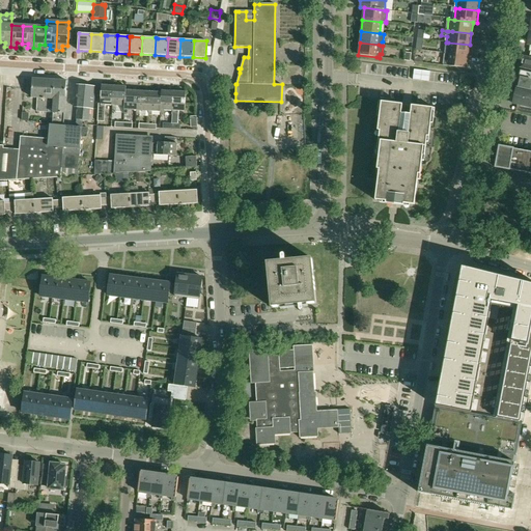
[(450,54),(468,57),(470,45),(448,43),(448,46),(446,47),(445,54),(449,55),(450,54)]
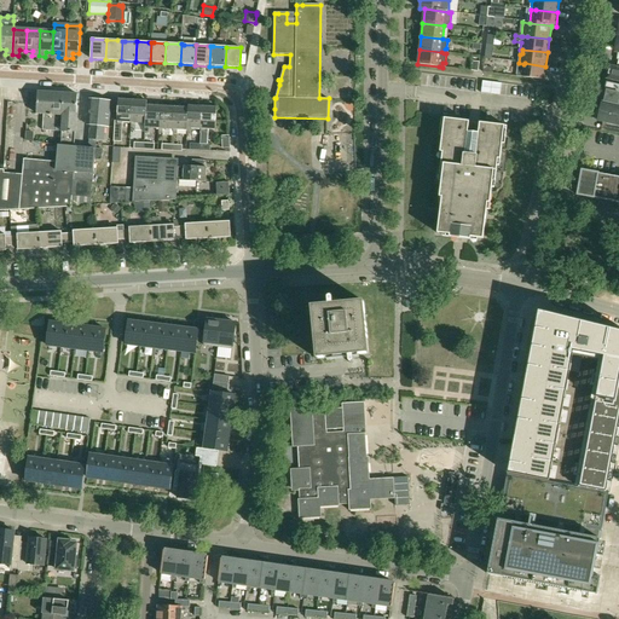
[(518,77),(522,77),(544,81),(545,67),(525,63),(524,64),(519,63),(518,77)]
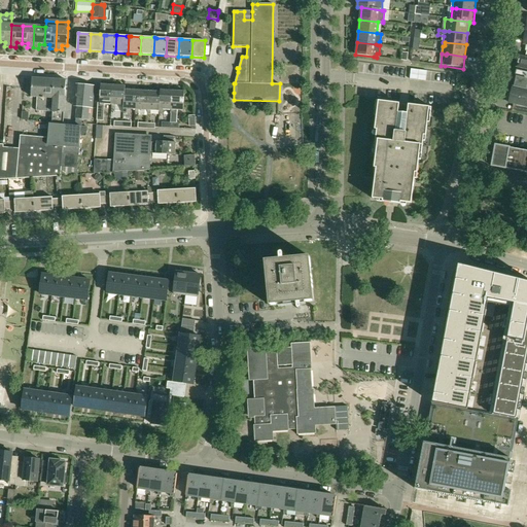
[(526,57),(519,56),(516,68),(526,70),(526,57)]
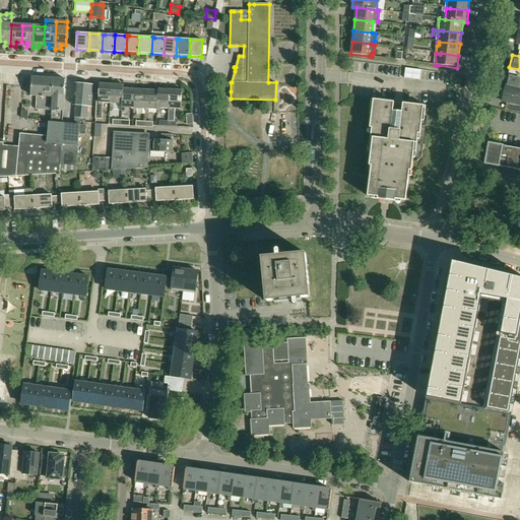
[(405,68),(404,78),(420,80),(421,70),(405,68)]
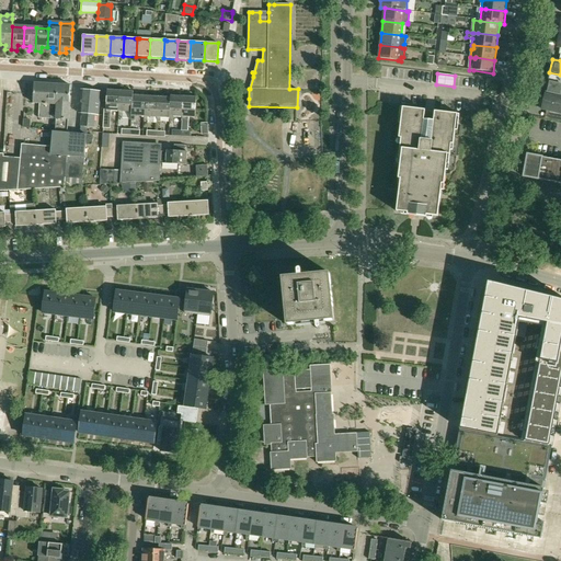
[(560,77),(549,75),(548,82),(546,92),(560,95),(560,77)]
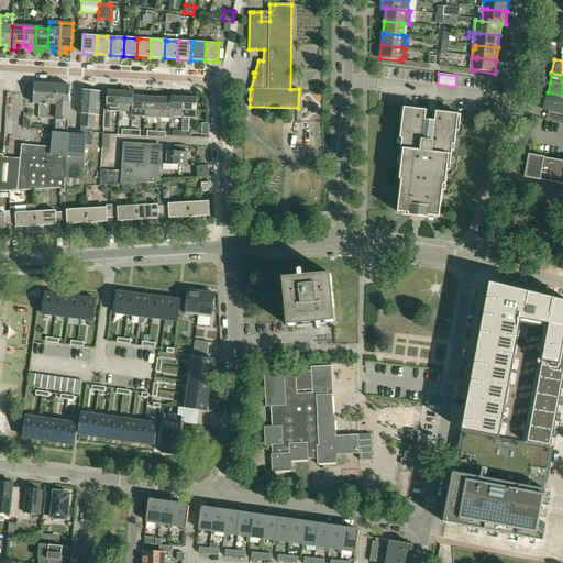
[(40,119),(45,120),(47,84),(35,84),(33,103),(40,105),(40,119)]
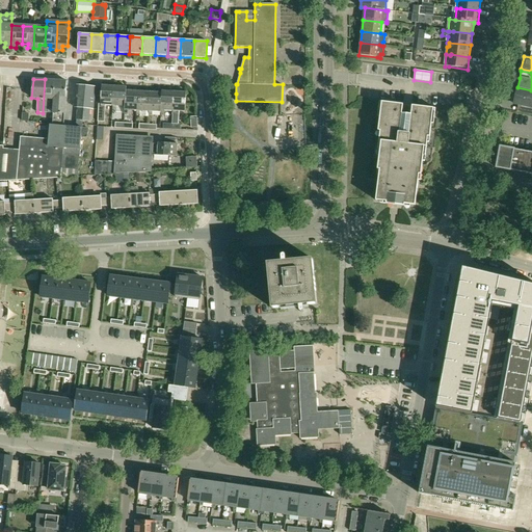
[(43,113),(48,113),(49,108),(54,109),(54,99),(56,80),(45,79),(43,113)]
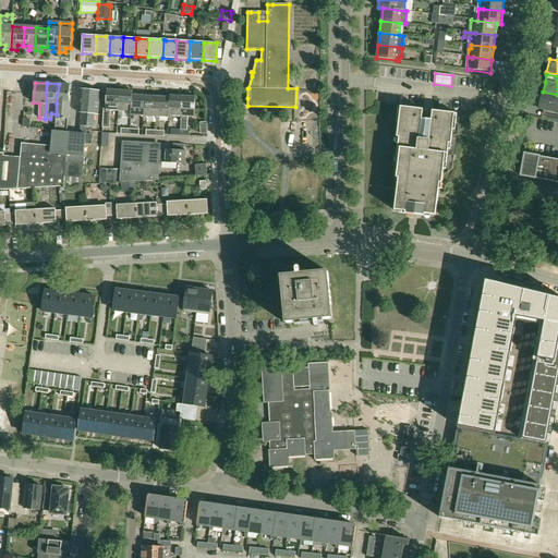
[(69,120),(69,105),(71,85),(59,84),(57,104),(57,114),(57,119),(69,120)]
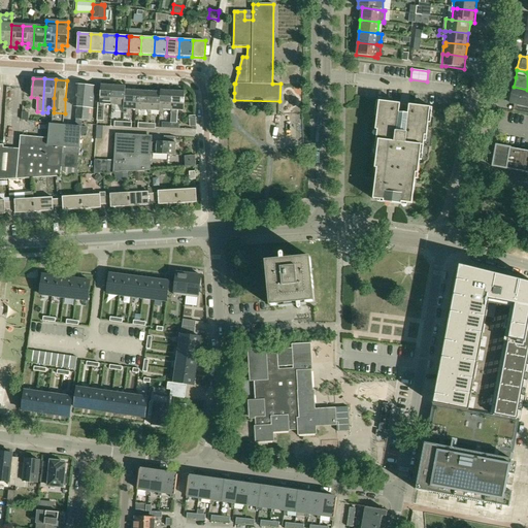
[(112,105),(113,86),(101,85),(100,103),(98,103),(97,121),(104,121),(104,108),(104,104),(112,105)]
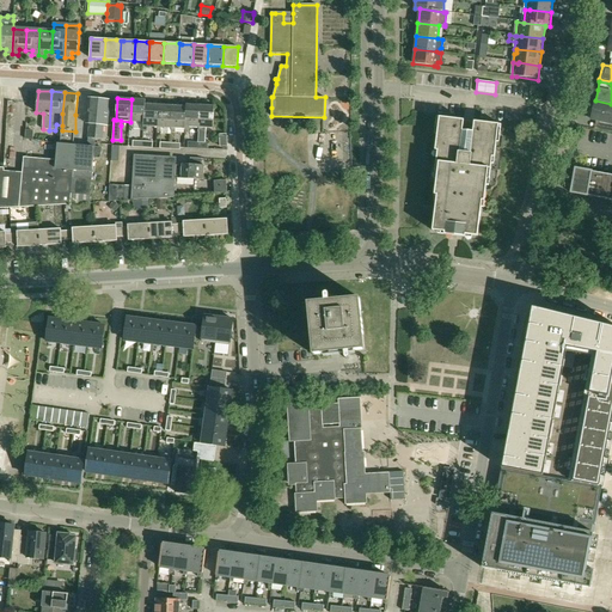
[(89,99),(86,124),(90,124),(89,139),(96,140),(99,101),(89,99)]
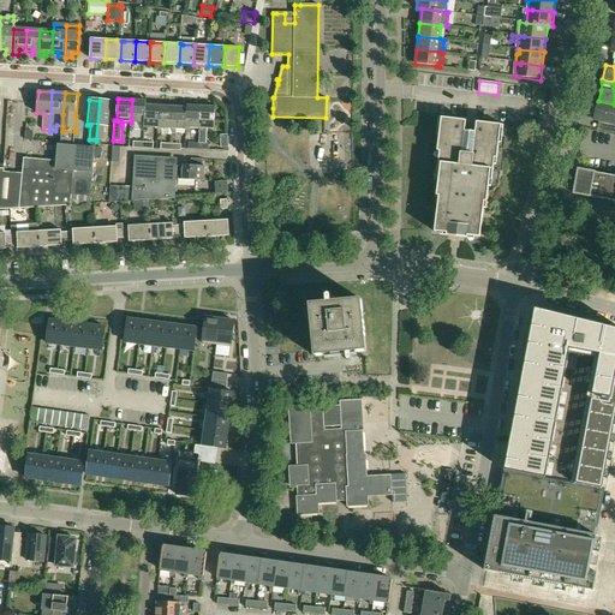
[(147,100),(132,100),(131,123),(131,126),(135,126),(135,123),(145,124),(147,105),(147,100)]
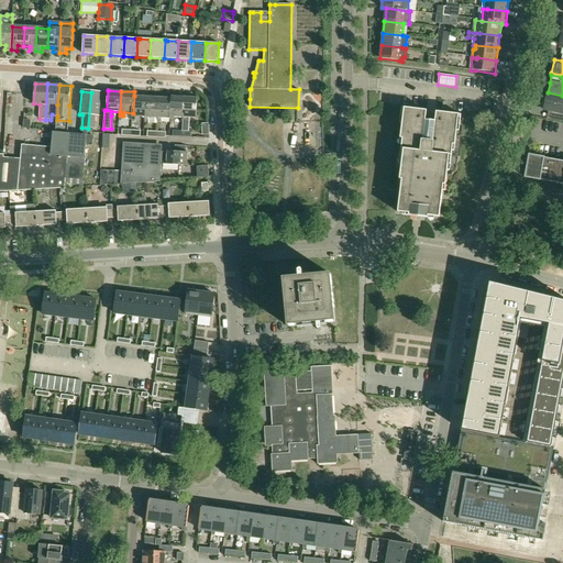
[(91,92),(88,129),(95,129),(96,116),(99,117),(101,92),(91,92)]
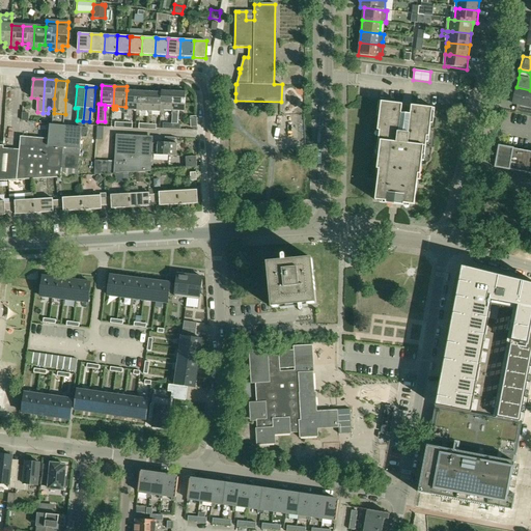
[(525,114),(530,114),(530,92),(515,89),(514,94),(512,94),(510,103),(512,103),(512,104),(526,107),(525,114)]
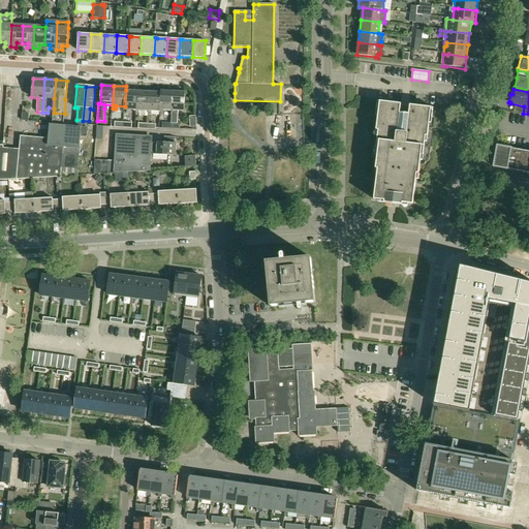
[(137,91),(126,90),(125,106),(124,114),(128,114),(128,110),(136,111),(137,91)]
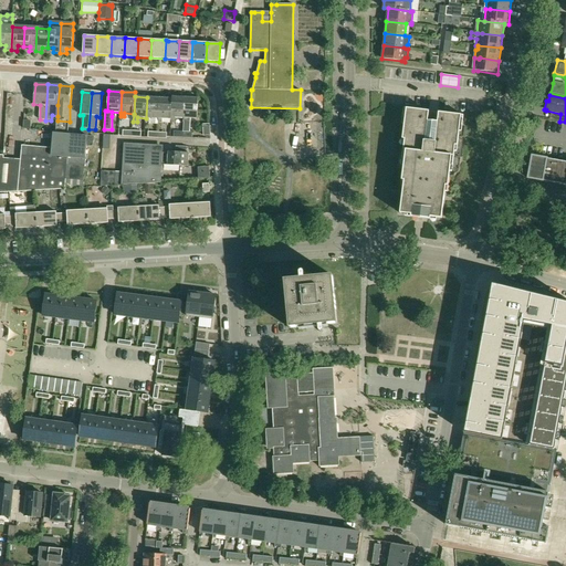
[(173,96),(173,98),(171,119),(171,122),(176,122),(176,117),(185,118),(186,97),(173,96)]
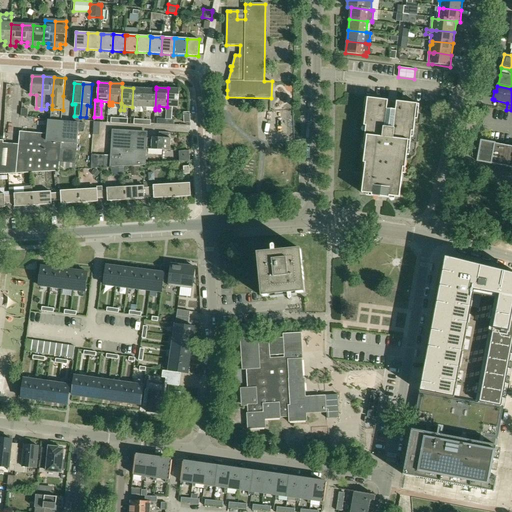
[(145,88),(133,88),(132,107),(132,111),(135,111),(136,107),(144,108),(145,88)]
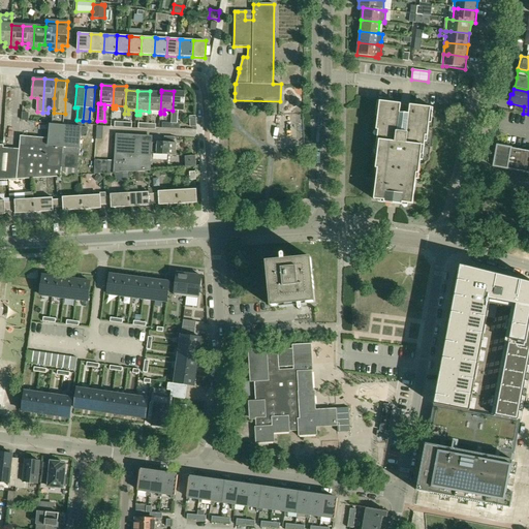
[(152,112),(160,112),(161,92),(150,91),(149,112),(148,115),(152,115),(152,112)]
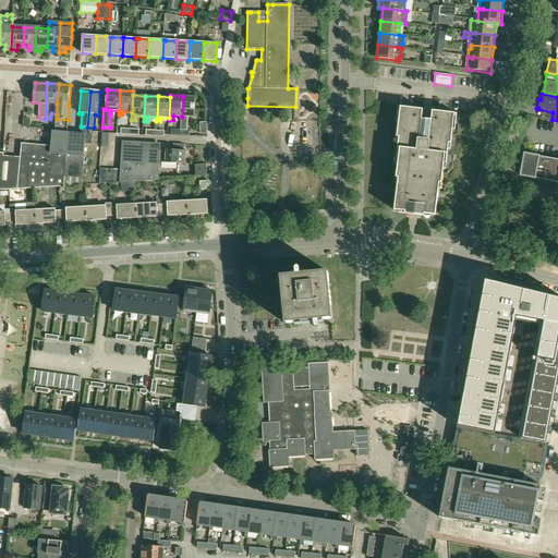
[(182,117),(181,130),(181,135),(190,136),(190,131),(186,131),(187,117),(195,117),(196,97),(183,96),(182,117)]
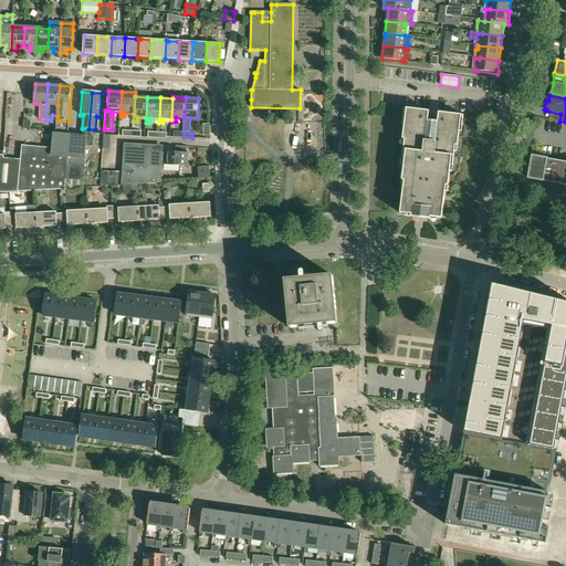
[(456,146),(458,147),(460,126),(462,127),(463,116),(439,113),(437,123),(428,122),(429,112),(405,108),(402,119),(405,119),(402,139),(405,140),(402,160),(405,160),(401,181),(404,181),(400,215),(411,216),(410,218),(417,218),(430,220),(431,218),(442,219),(446,187),(448,187),(451,167),(453,167),(456,146)]
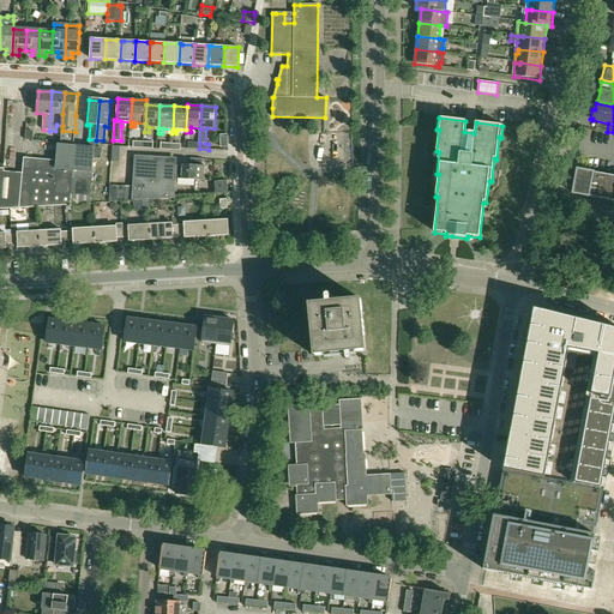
[(0,209),(71,205),(72,194),(77,146),(59,144),(56,161),(24,157),(23,174),(5,173),(5,168),(0,168),(0,209)]
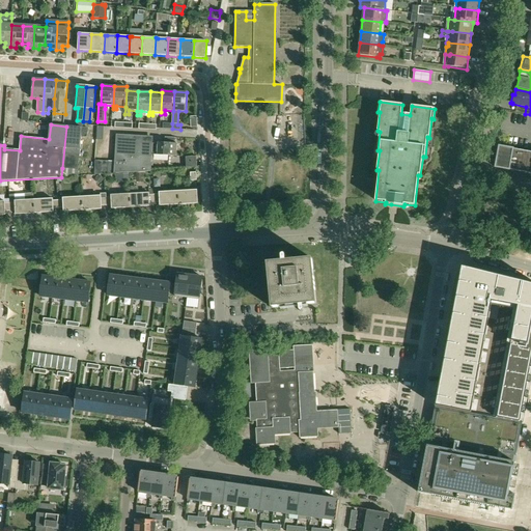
[(82,137),(83,128),(66,127),(62,168),(78,170),(82,137)]
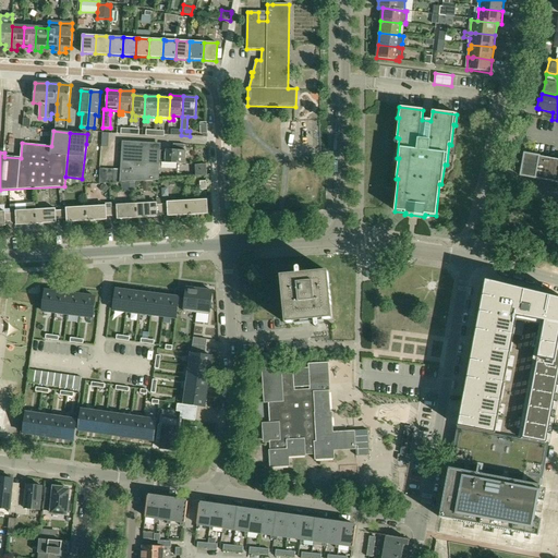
[(133,182),(135,143),(122,142),(120,170),(120,183),(133,182)]
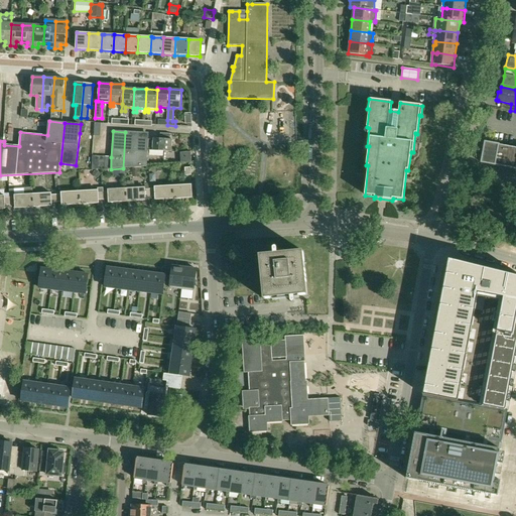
[(132,167),(135,167),(137,132),(125,132),(123,168),(132,167)]
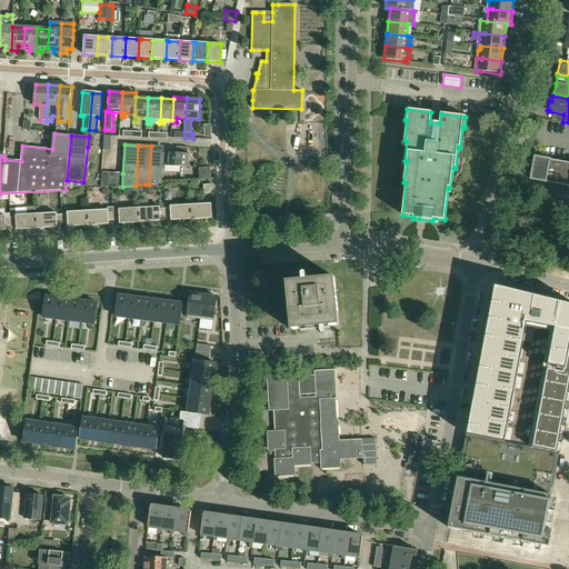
[(151,146),(149,185),(152,185),(162,185),(163,166),(165,153),(165,147),(151,146)]
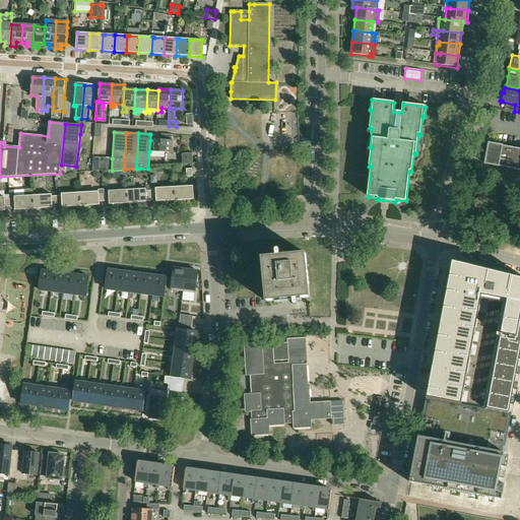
[(155,141),(150,140),(149,151),(174,152),(175,140),(172,140),(172,135),(163,135),(163,140),(155,139),(155,141)]
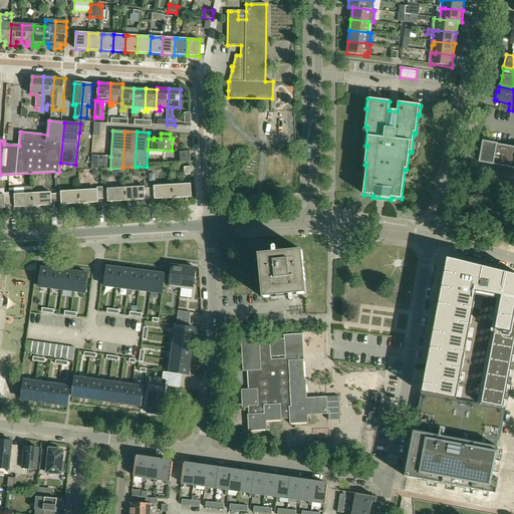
[(506,167),(509,147),(483,142),(479,162),(506,167)]
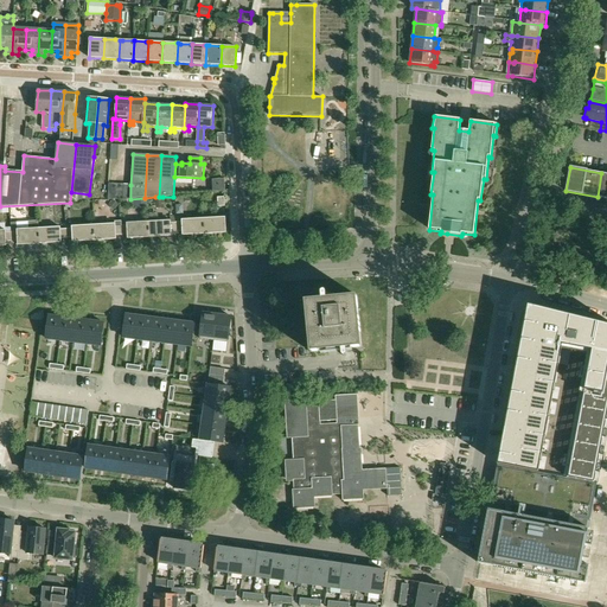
[(213,192),(224,191),(225,191),(225,179),(212,180),(213,192)]
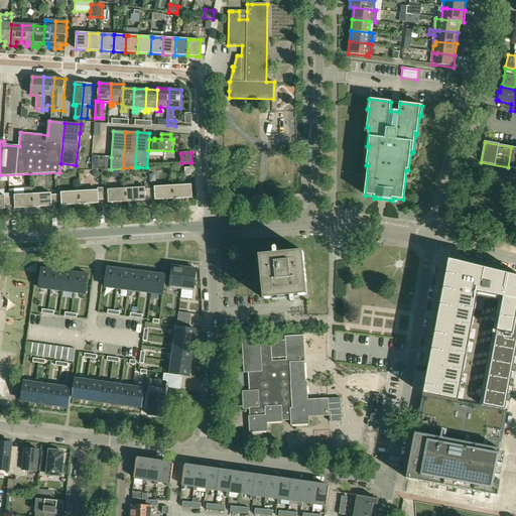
[(125,169),(115,169),(115,175),(115,177),(126,177),(125,169)]
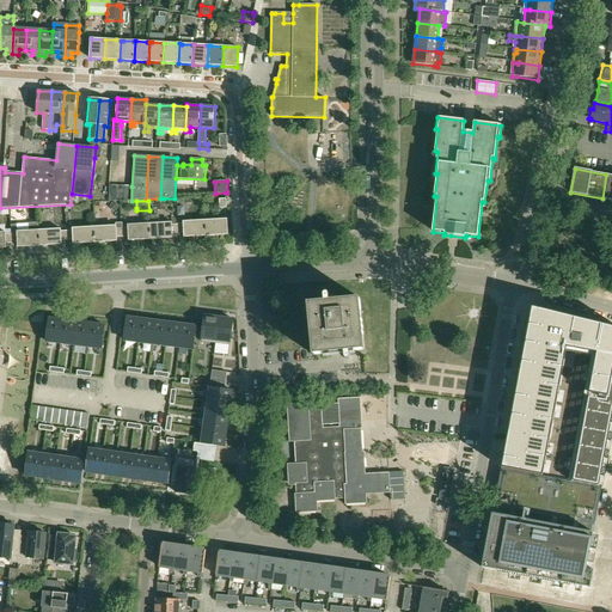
[(114,202),(109,207),(115,213),(120,207),(114,202)]
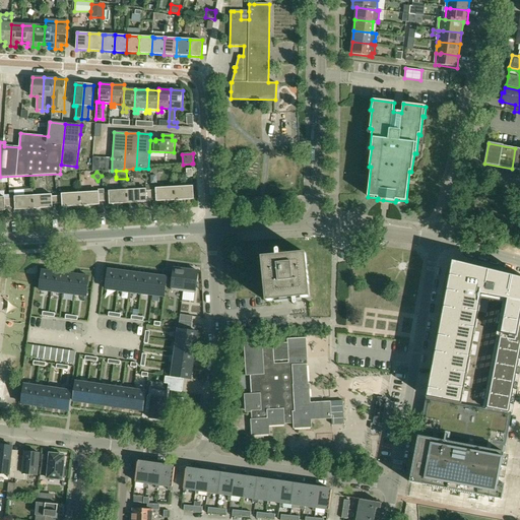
[(175,188),(175,201),(194,199),(194,187),(175,188)]
